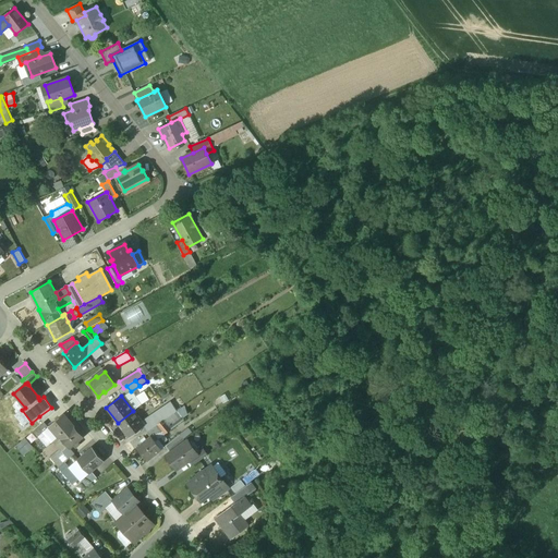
[(171,403),(157,413),(164,421),(170,415),(177,412),(171,403)]
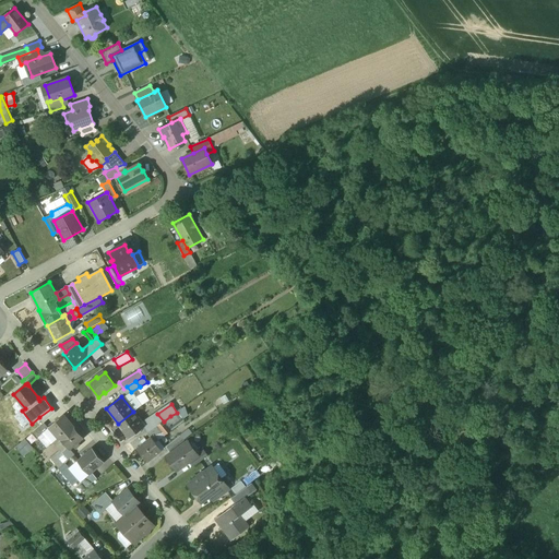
[(51,408),(39,417),(44,424),(56,413),(51,408)]
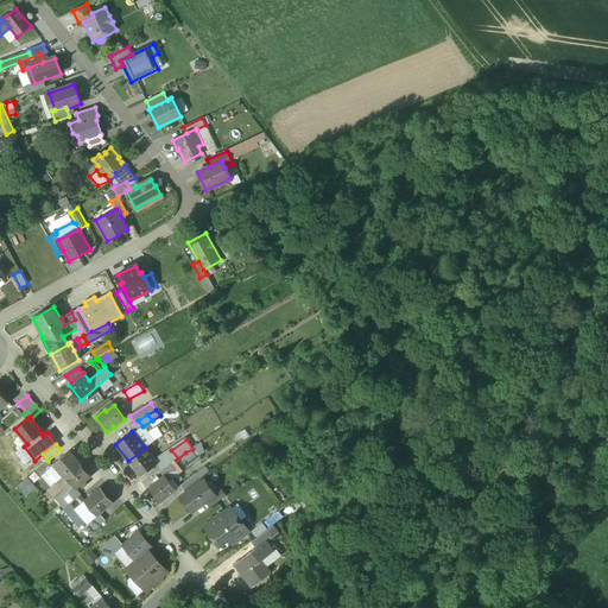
[(145,448),(128,461),(140,477),(157,464),(145,448)]
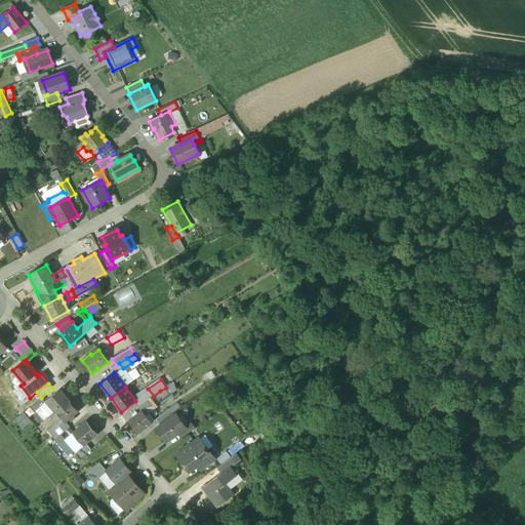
[(172,395),(166,387),(166,388),(160,391),(167,399),(172,395)]
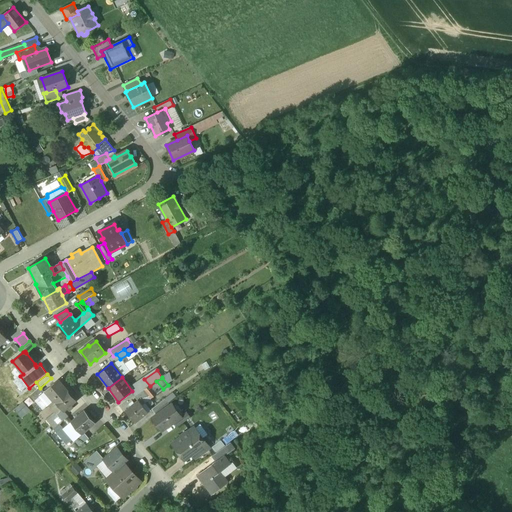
[(150,386),(144,379),(139,383),(144,390),(150,386)]
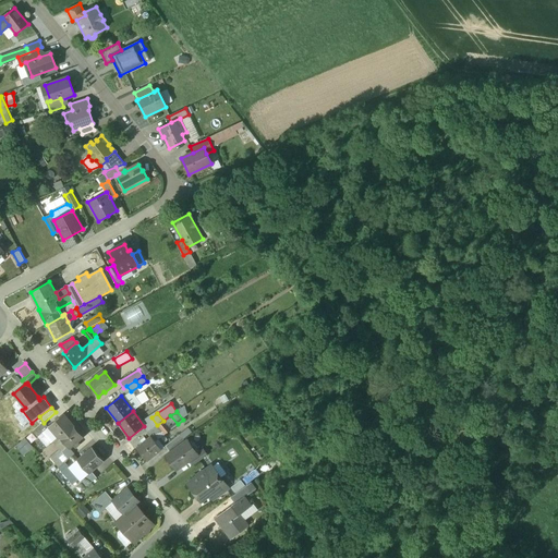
[(48,427),(44,431),(45,433),(52,441),(58,436),(72,424),(63,414),(48,427)]
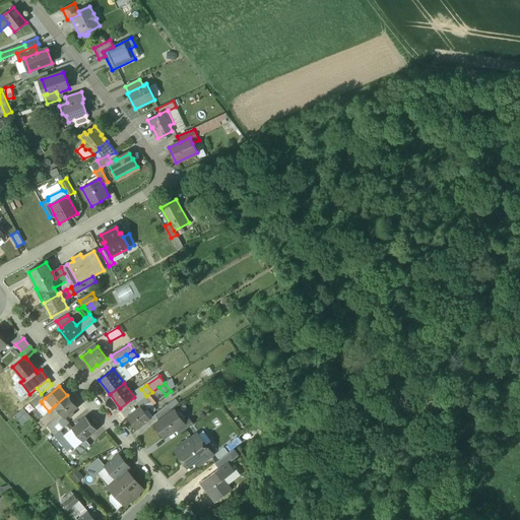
[(158,387),(152,392),(157,398),(158,400),(166,395),(158,387)]
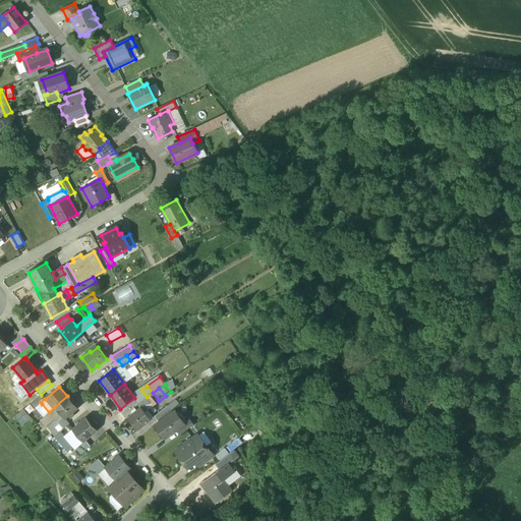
[(153,393),(147,397),(152,403),(158,399),(153,393)]
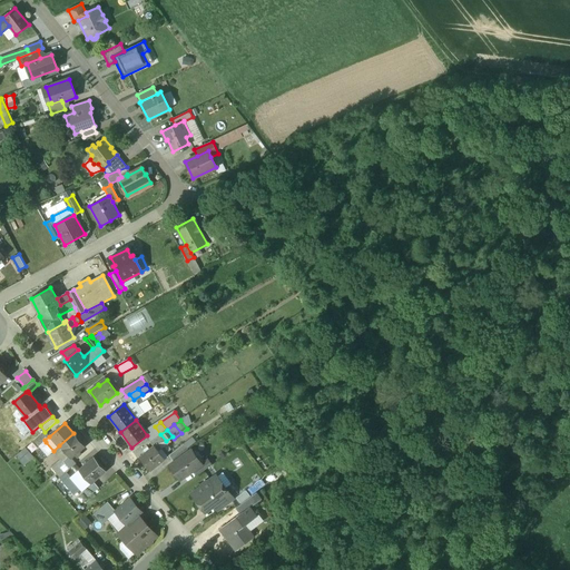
[(46,432),(33,442),(38,448),(46,442),(45,440),(49,436),(46,432)]
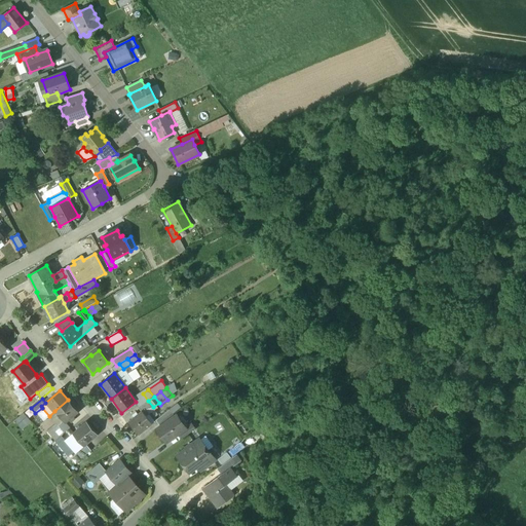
[(68,400),(54,411),(65,423),(65,424),(78,412),(68,400)]
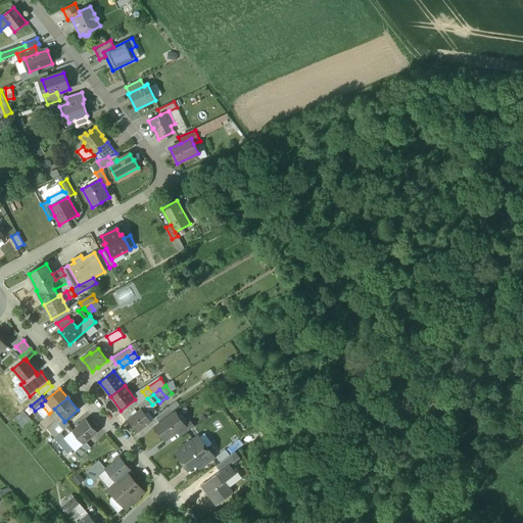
[(64,421),(54,409),(49,414),(56,422),(58,424),(55,425),(54,424),(48,429),(55,437),(60,433),(61,433),(68,427),(64,422),(64,421)]
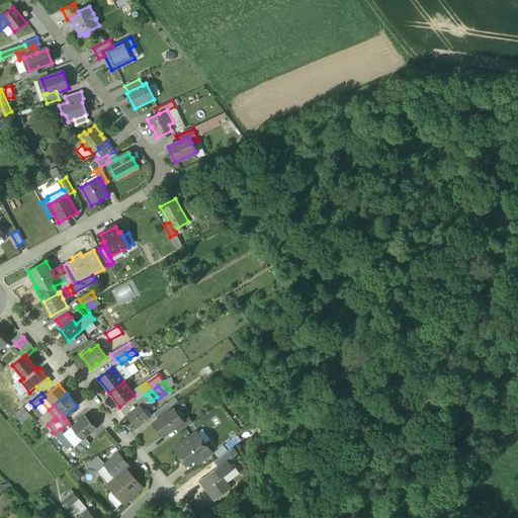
[(140,405),(126,416),(137,428),(150,418),(140,405)]
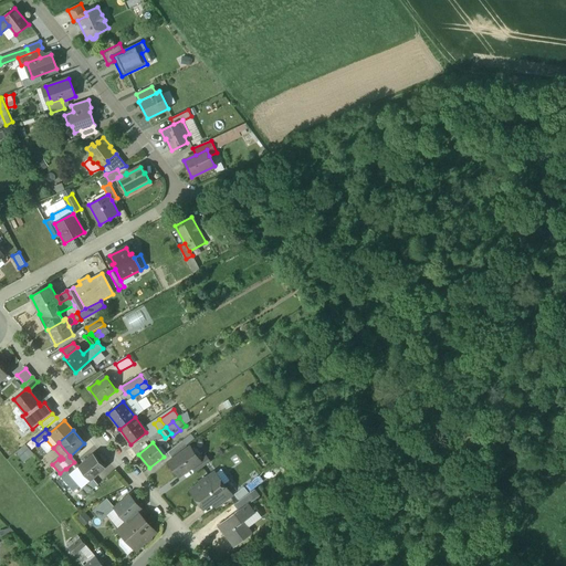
[(169,452),(168,452),(173,459),(188,448),(182,442),(174,448),(169,452)]
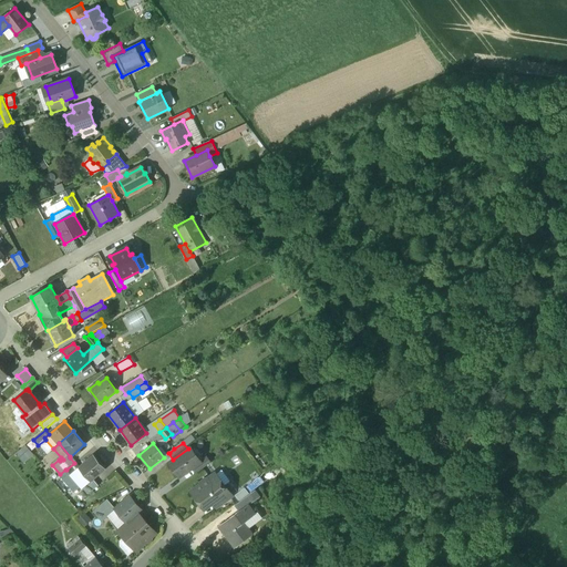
[(17,454),(23,462),(32,455),(26,446),(17,454)]
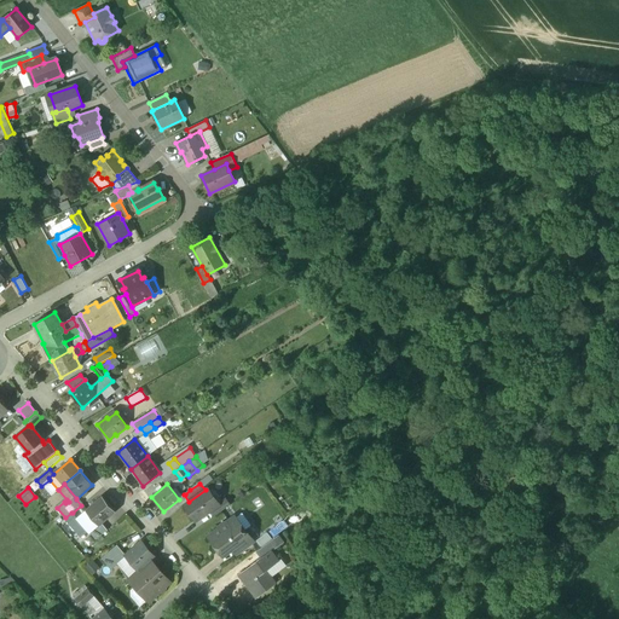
[(189,502),(184,505),(196,521),(210,510),(220,503),(209,487),(206,490),(189,502)]
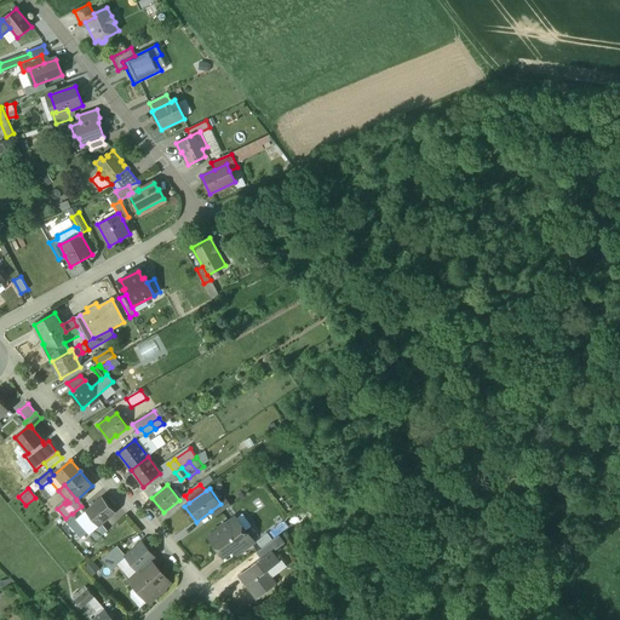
[(102,497),(86,511),(99,527),(115,512),(102,497)]
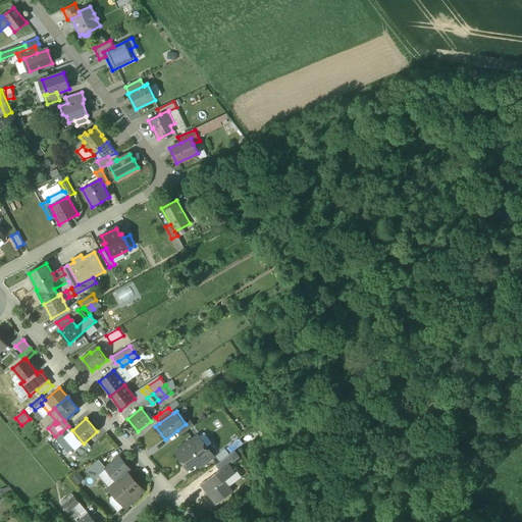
[(186,424),(177,430),(180,435),(193,426),(189,421),(186,424)]
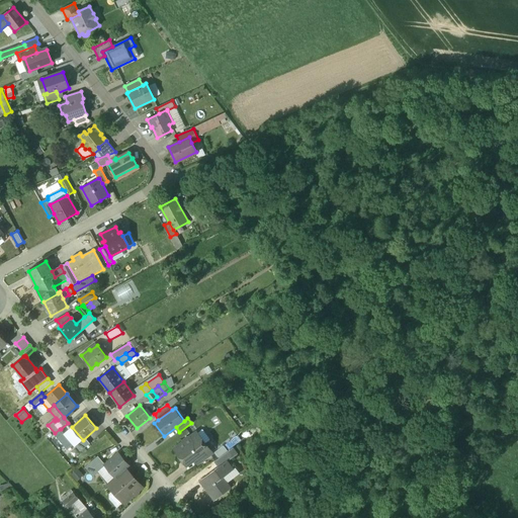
[(61,429),(60,429),(55,433),(68,448),(73,444),(61,429)]
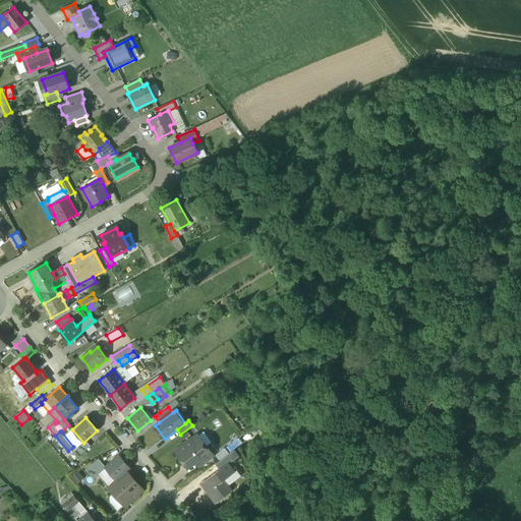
[(190,442),(188,441),(184,444),(184,446),(176,453),(186,466),(194,461),(209,450),(206,446),(203,448),(194,438),(190,442)]
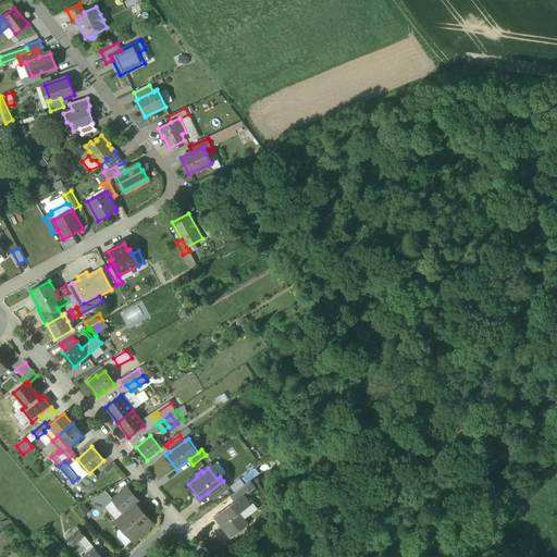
[(89,473),(82,479),(86,485),(97,478),(91,471),(89,473)]
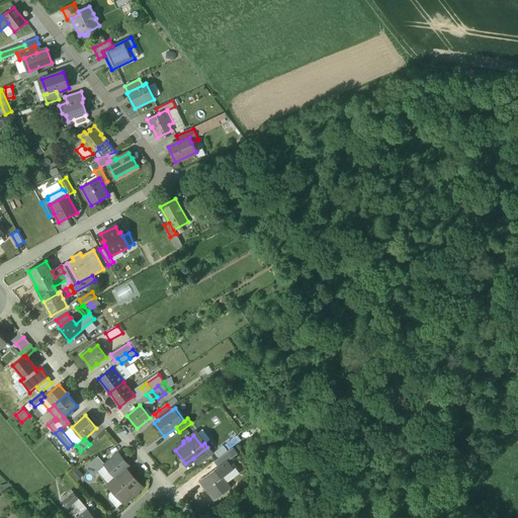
[(207,447),(193,458),(197,464),(212,453),(207,447)]
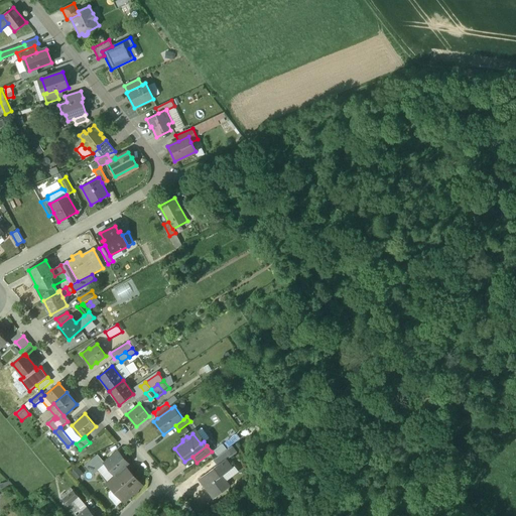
[(227,450),(214,460),(218,466),(226,459),(226,460),(231,456),(227,450)]
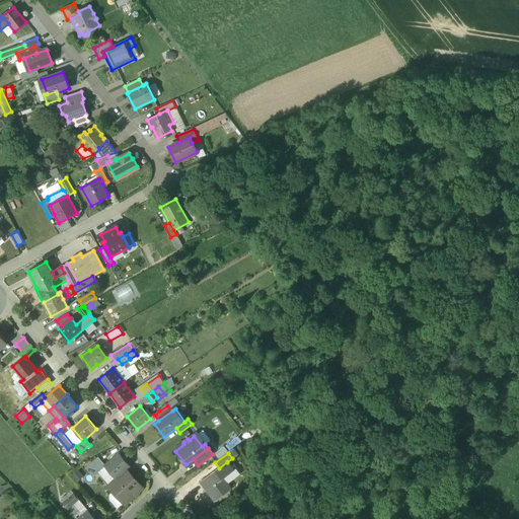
[(119,455),(101,470),(105,475),(110,471),(117,478),(126,469),(129,467),(119,455)]
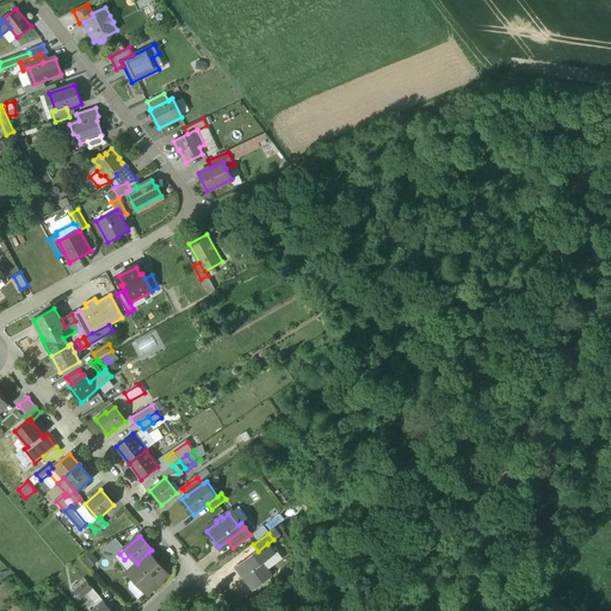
[(122,545),(116,538),(100,551),(106,559),(122,545)]
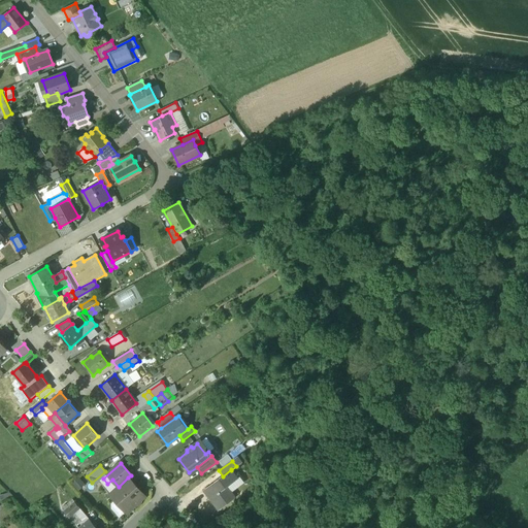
[(223,476),(203,491),(219,510),(233,499),(229,493),(231,491),(227,487),(238,479),(231,470),(231,469),(223,476)]
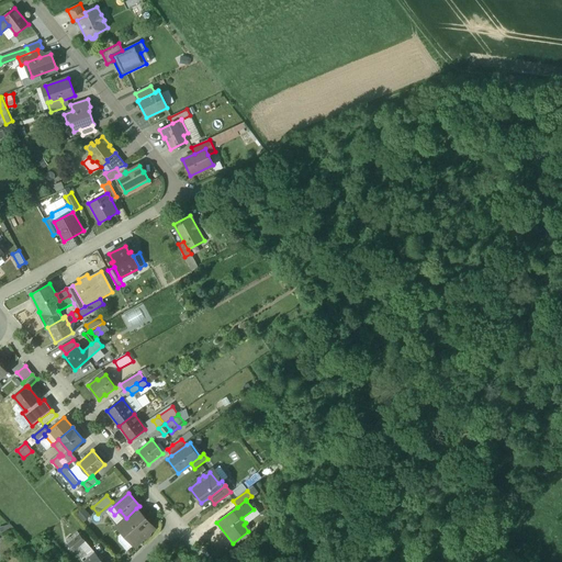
[(126,518),(117,526),(123,531),(122,534),(133,547),(135,544),(144,538),(147,539),(149,536),(149,532),(154,528),(136,508),(126,518)]
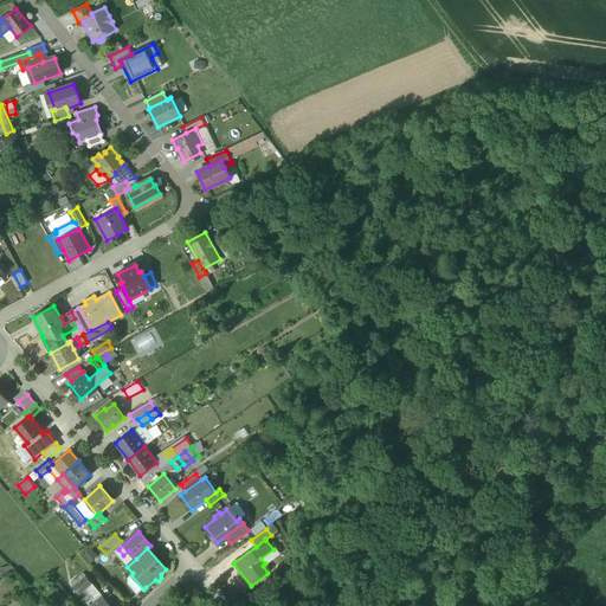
[(96,558),(89,549),(82,555),(89,563),(96,558)]
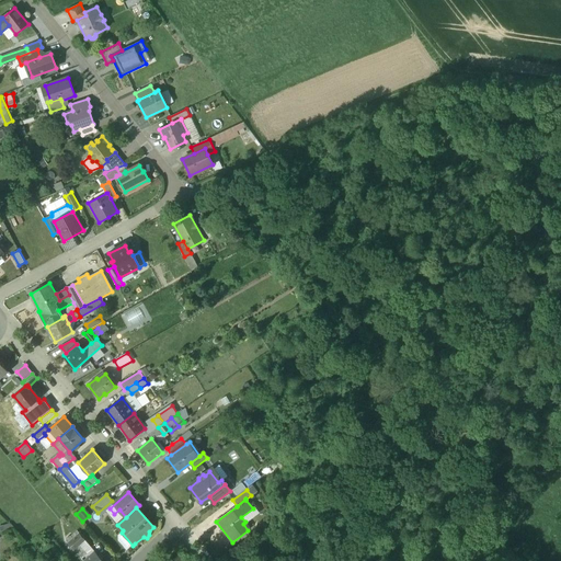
[(70,541),(68,545),(73,550),(84,540),(79,534),(77,536),(70,541)]
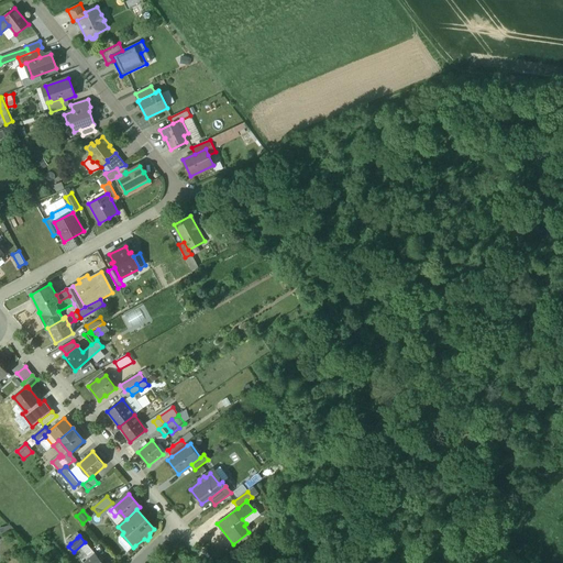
[(102,562),(95,553),(84,562),(102,562)]
